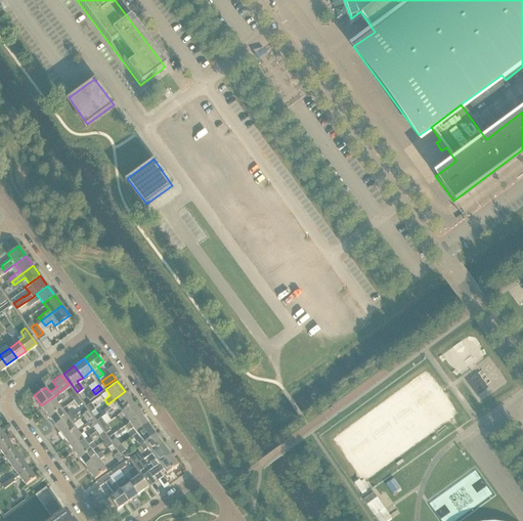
[(72,389),(69,392),(73,398),(77,395),(72,389)]
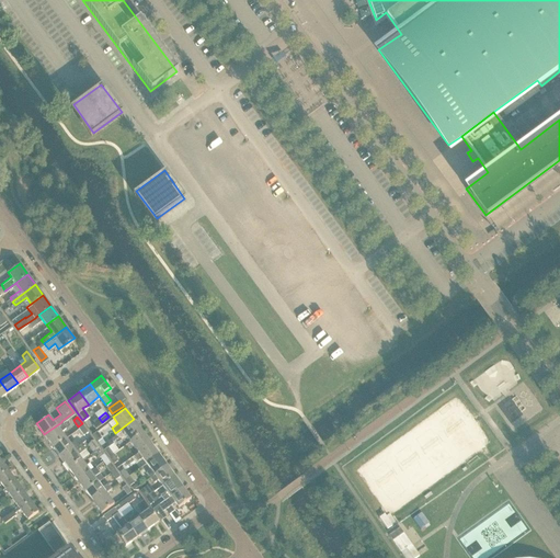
[(102,422),(99,418),(92,422),(95,426),(102,422)]
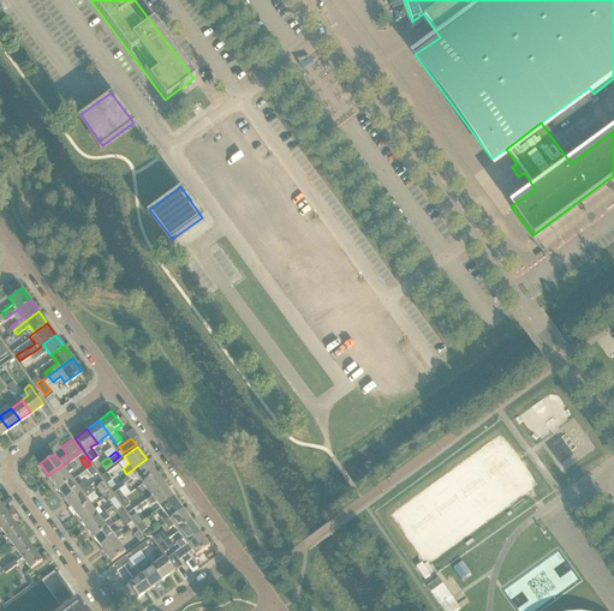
[(155,471),(147,459),(126,474),(133,469),(142,481),(155,471)]
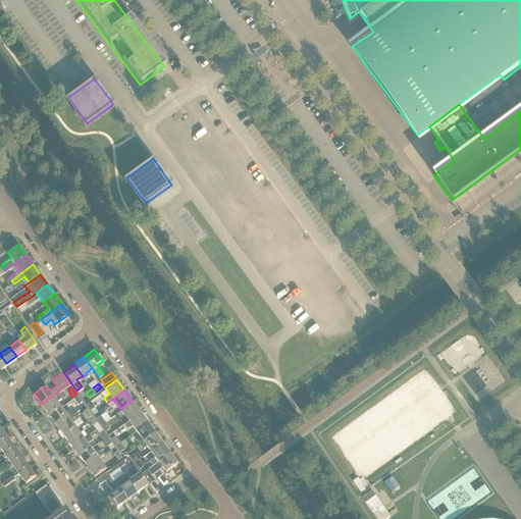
[(60,396),(57,393),(41,404),(48,414),(60,406),(55,400),(60,396)]
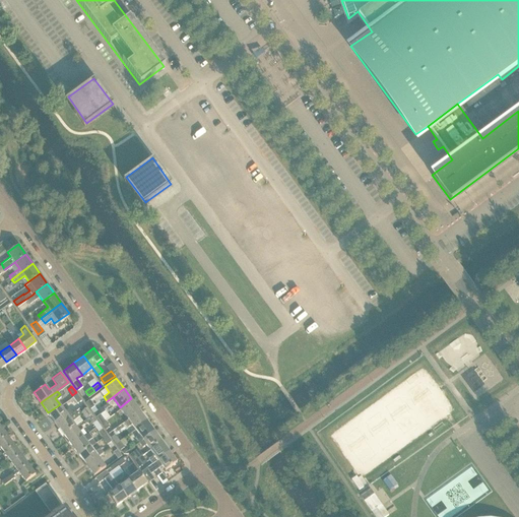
[(76,392),(72,395),(76,401),(80,399),(76,392)]
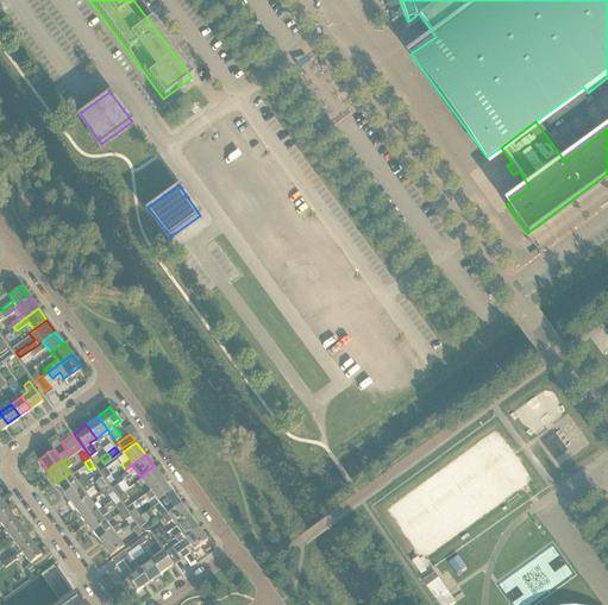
[(110,473),(105,466),(100,470),(105,477),(110,473)]
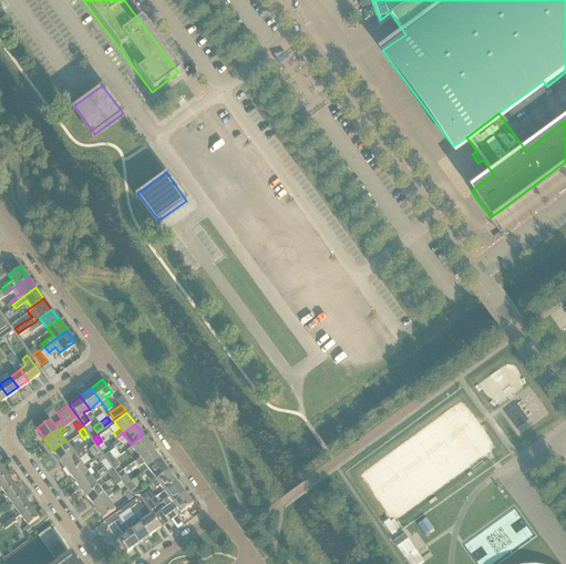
[(131,444),(133,448),(139,455),(151,445),(143,434),(131,444)]
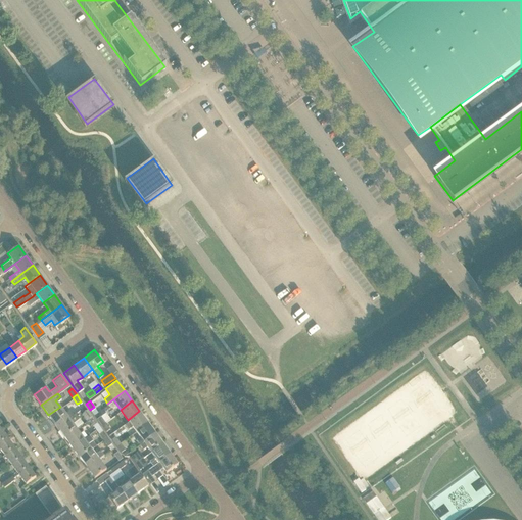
[(63,412),(60,407),(48,415),(56,425),(75,412),(75,411),(72,412),(68,408),(63,412)]
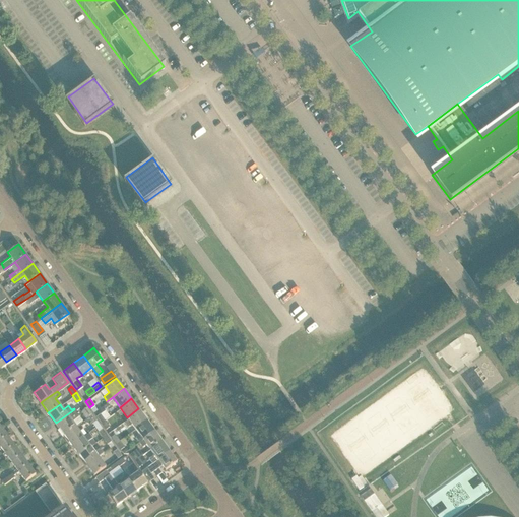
[(87,415),(91,412),(86,405),(80,410),(85,416),(87,415)]
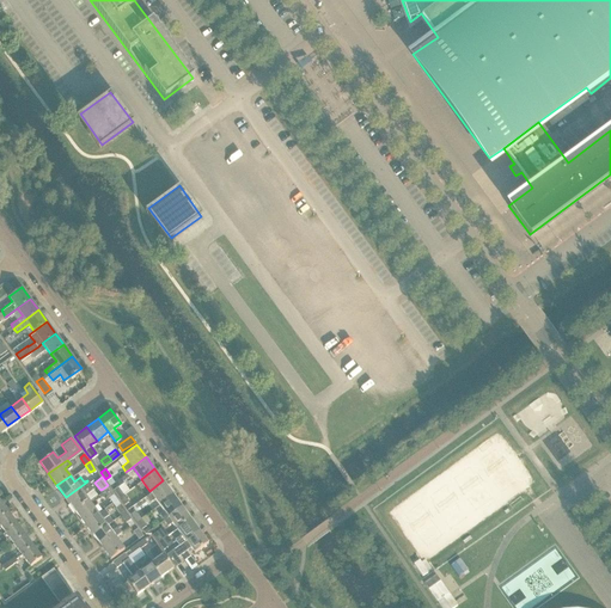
[(154,497),(157,501),(158,503),(172,493),(163,480),(150,491),(145,493),(150,499),(154,497)]
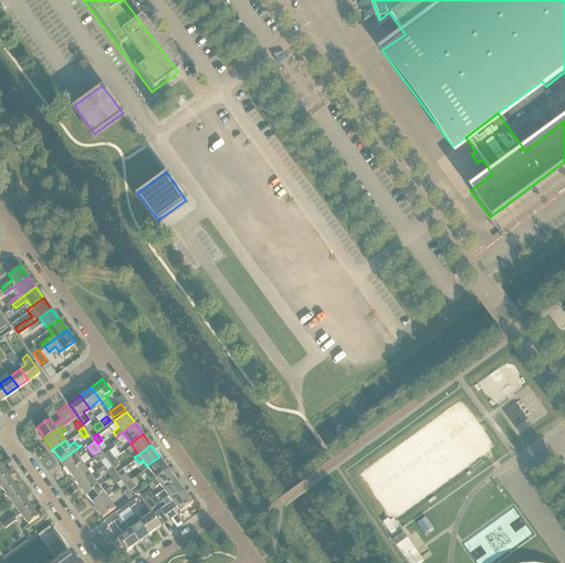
[(84,450),(81,446),(61,460),(69,471),(81,462),(76,456),(84,450)]
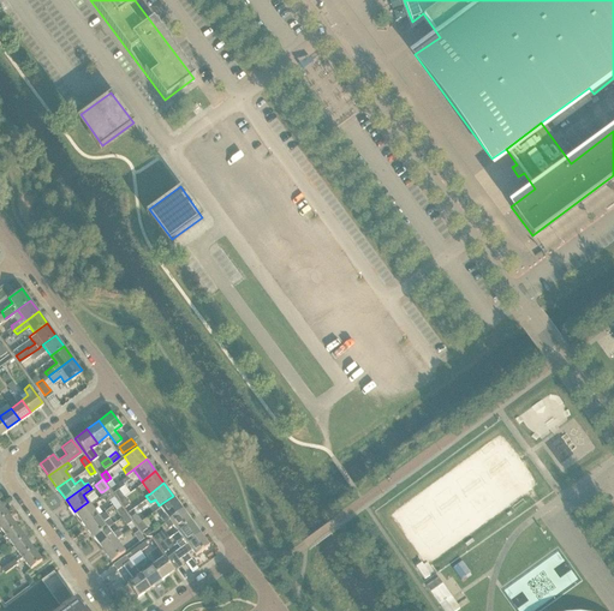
[(119,498),(124,495),(118,486),(113,490),(119,498)]
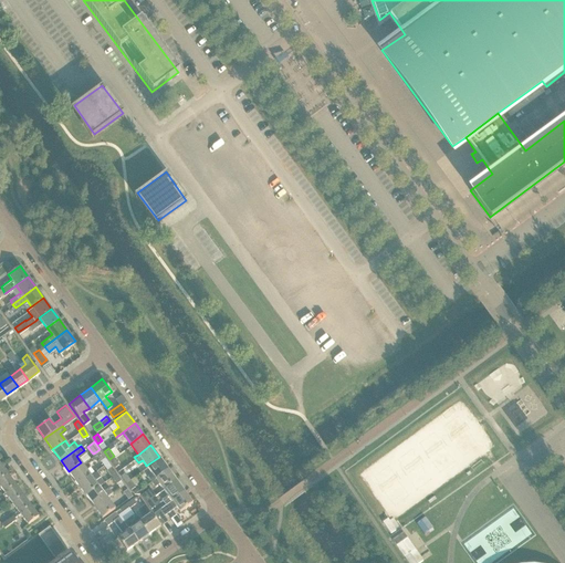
[(95,452),(100,459),(104,456),(100,449),(95,452)]
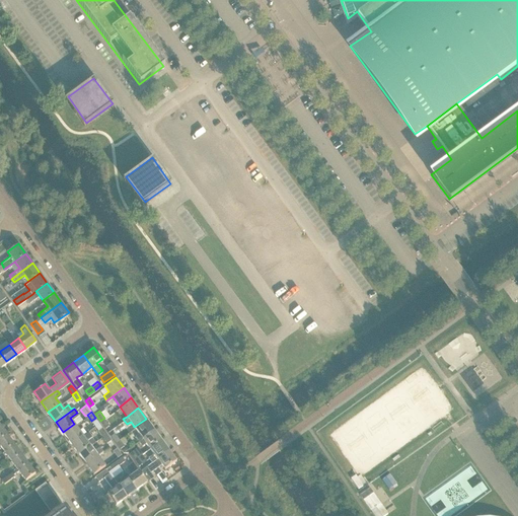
[(104,418),(100,421),(104,427),(108,424),(104,418)]
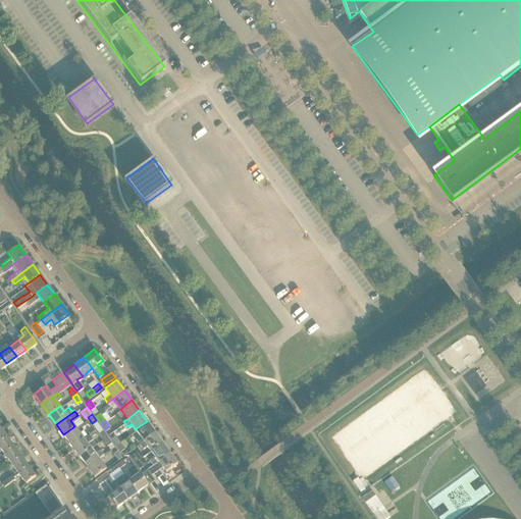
[(135,429),(137,431),(139,434),(135,436),(139,442),(154,431),(147,421),(135,429)]
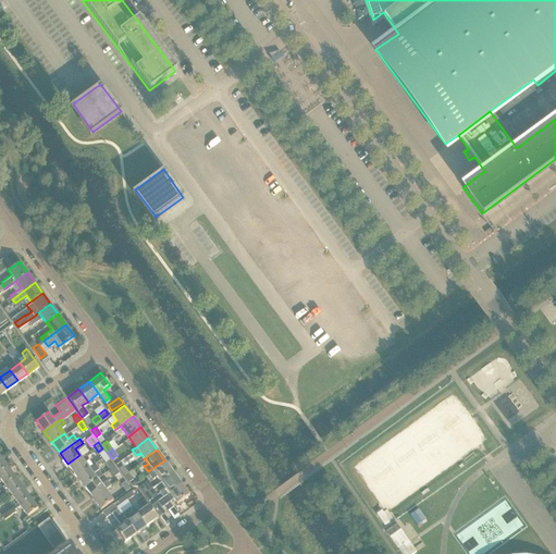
[(68,464),(74,474),(75,475),(88,466),(79,455),(68,464)]
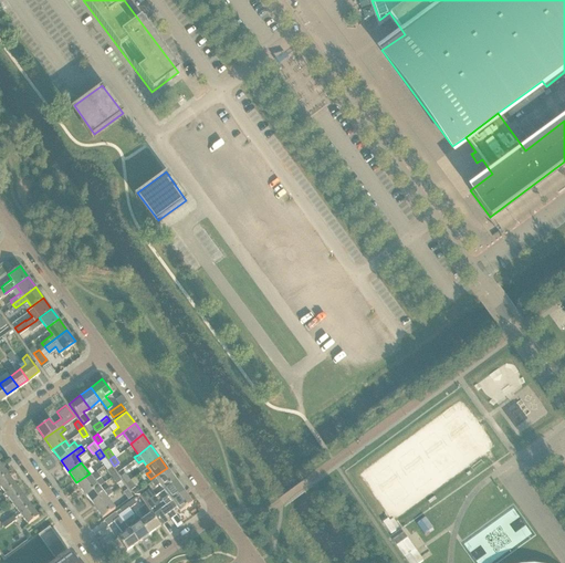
[(110,465),(105,468),(111,475),(115,471),(110,465)]
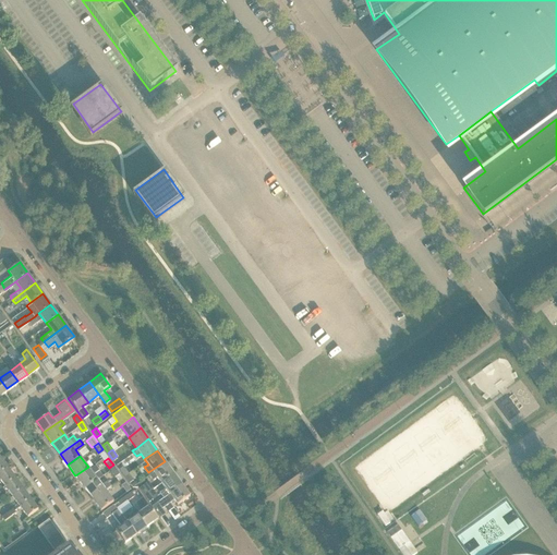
[(156,475),(160,481),(172,472),(165,461),(148,472),(152,478),(156,475)]
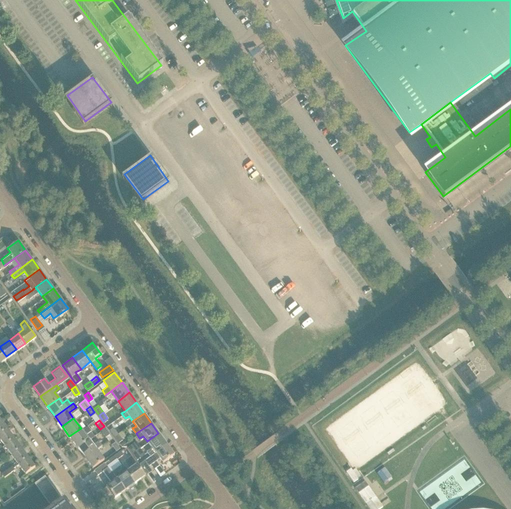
[(86,424),(81,428),(69,436),(77,446),(88,438),(84,433),(90,429),(86,424)]
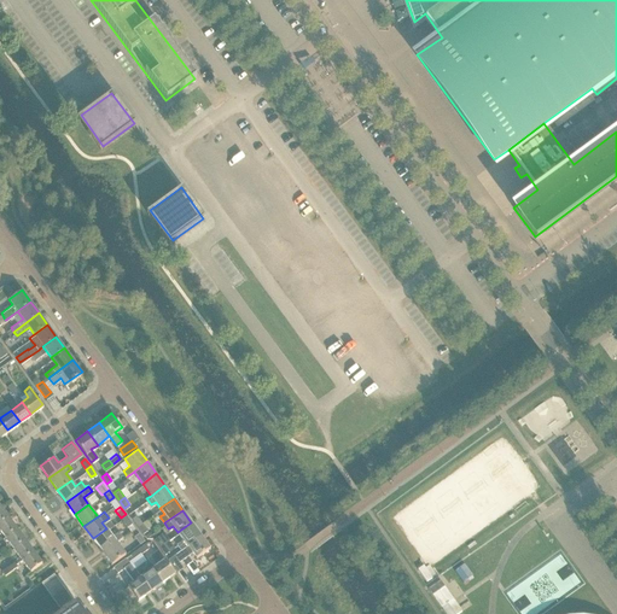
[(137,524),(141,521),(135,513),(132,516),(137,524)]
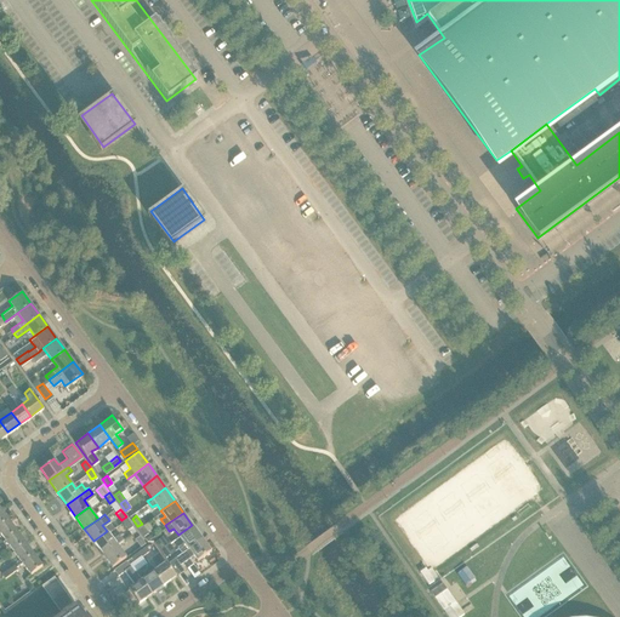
[(126,516),(121,520),(126,529),(132,525),(126,516)]
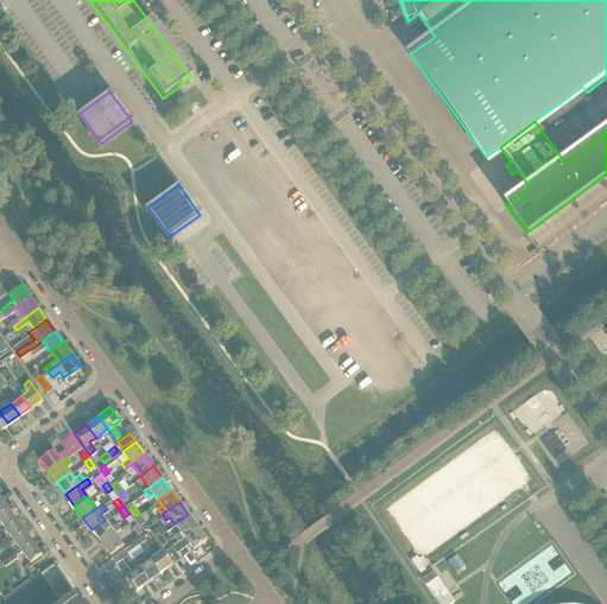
[(0,521),(4,527),(16,519),(7,507),(0,512),(0,521)]
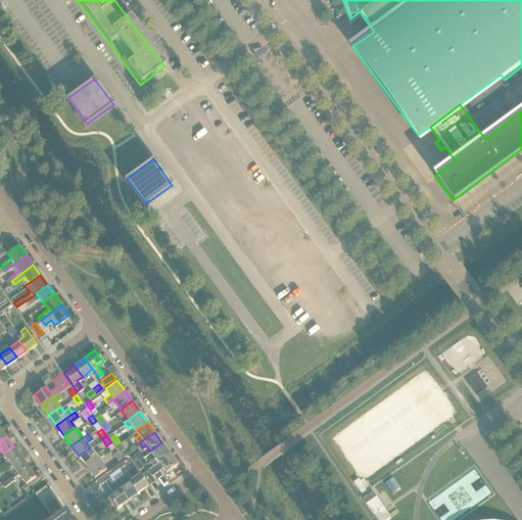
[(120,441),(115,443),(121,451),(124,447),(120,441)]
